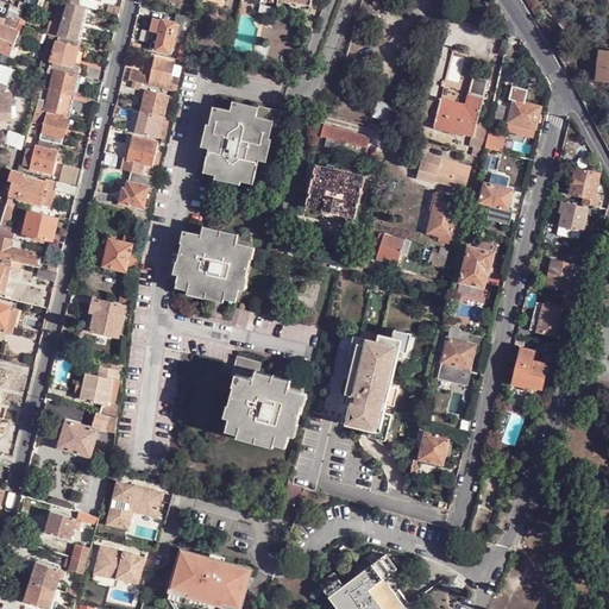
[(76,4),(68,1),(67,5),(61,26),(57,36),(62,37),(71,39),(79,42),(80,42),(81,36),(87,12),(89,7),(81,5),(76,4)]
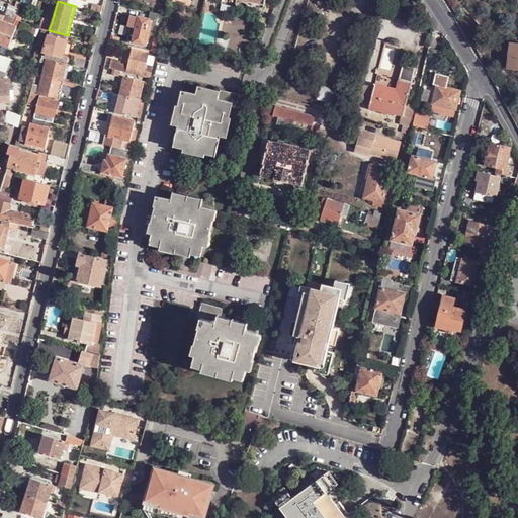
[(57,4),(50,2),(45,20),(50,21),(52,22),(57,4)]
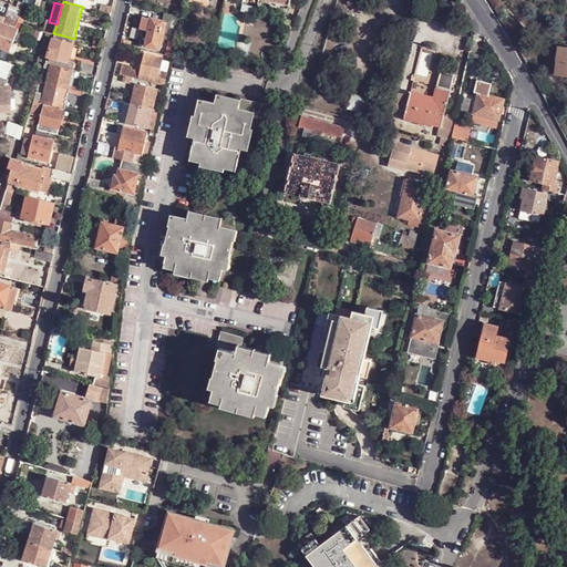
[(20,9),(9,3),(4,17),(17,21),(20,9)]
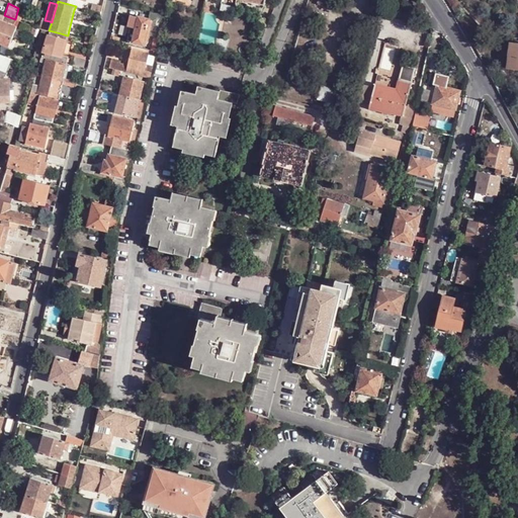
[(92,4),(90,10),(93,10),(94,10),(96,11),(101,12),(102,7),(92,4)]
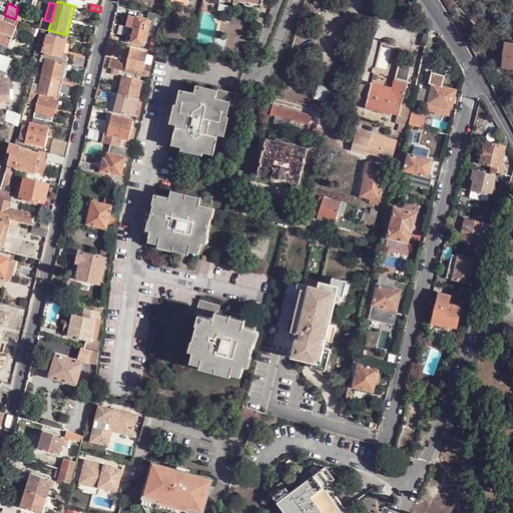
[(146,19),(129,15),(126,26),(128,26),(125,40),(141,44),(142,42),(145,43),(146,36),(149,24),(156,25),(160,26),(162,15),(158,14),(155,13),(148,11),(146,19)]
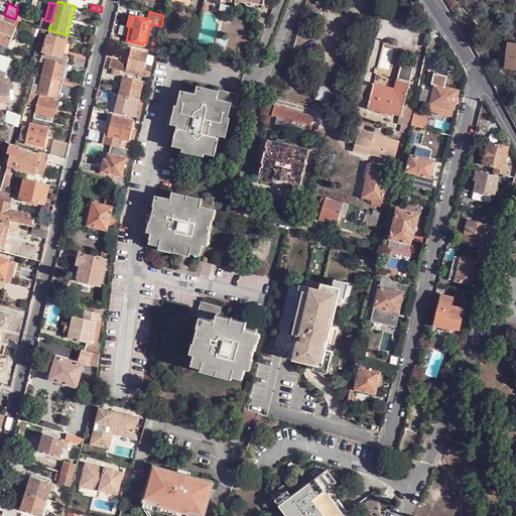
[(4,15),(1,21),(13,26),(16,20),(15,19),(4,15)]
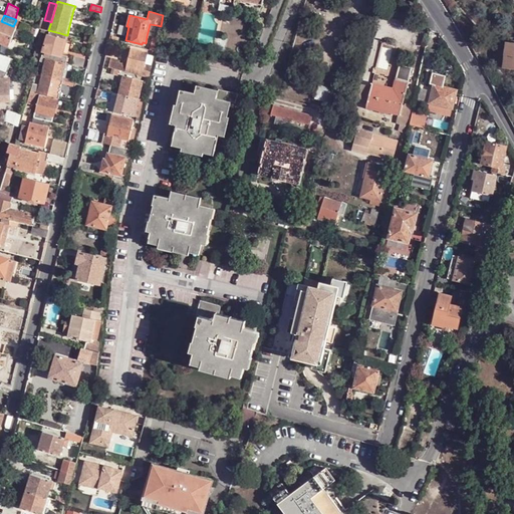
[(32,26),(35,20),(21,15),(20,18),(19,20),(21,21),(32,26)]
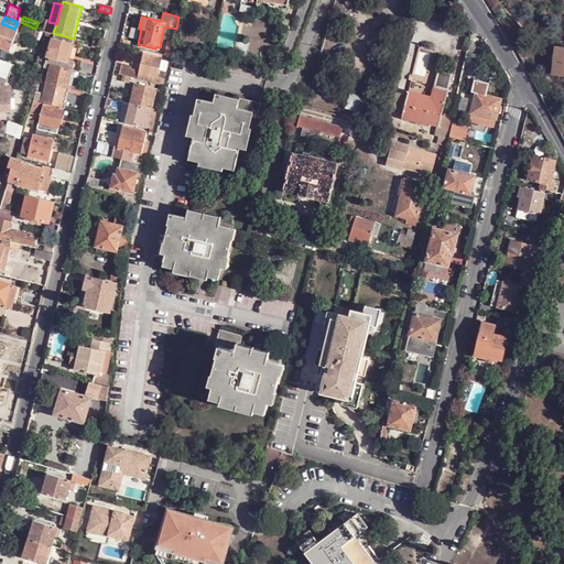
[(0,50),(9,54),(18,30),(14,29),(1,23),(0,23),(0,50)]
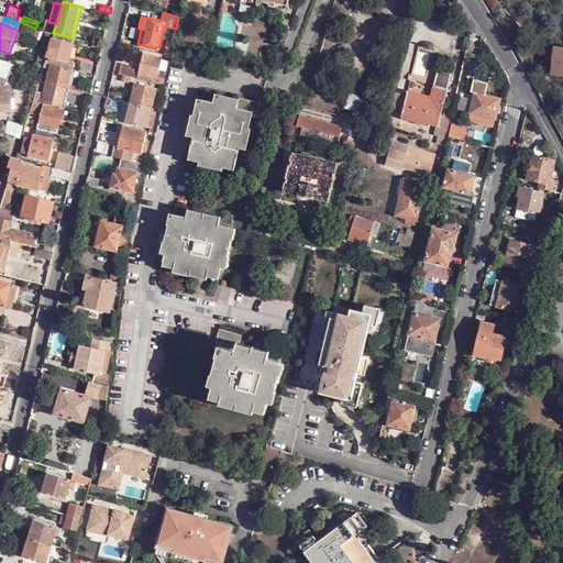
[(21,32),(39,39),(42,31),(35,29),(23,23),(21,32)]
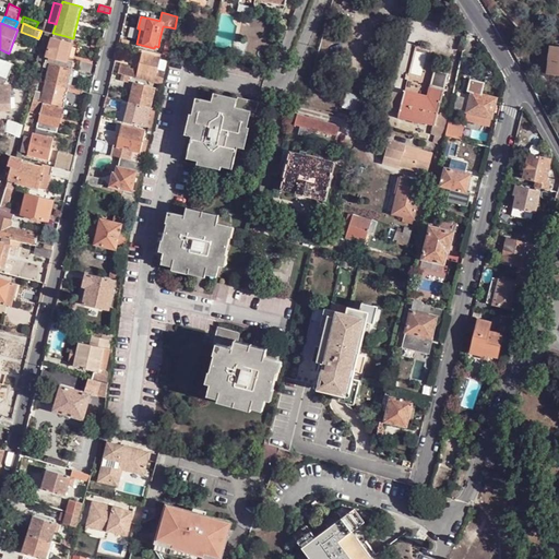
[(163,26),(159,39),(167,40),(171,42),(175,28),(170,27),(163,26)]
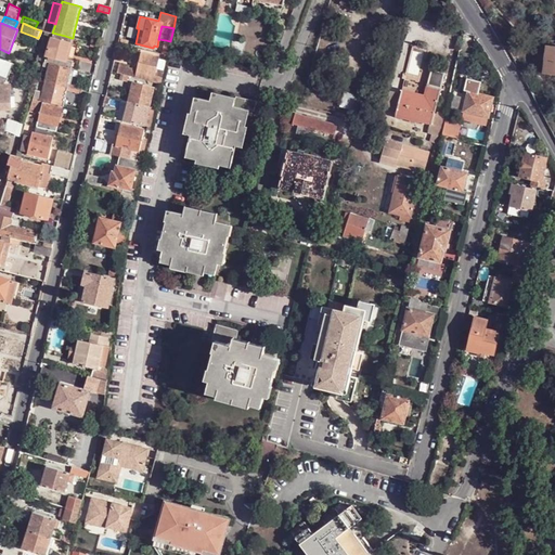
[(52,35),(47,33),(37,56),(44,59),(46,56),(51,37),(52,35)]
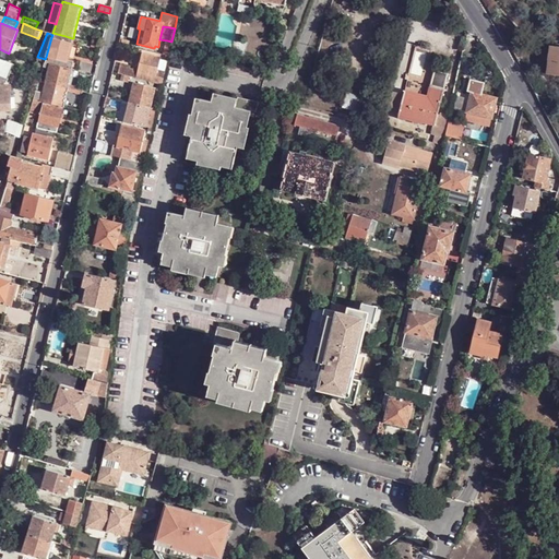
[(67,62),(71,43),(55,38),(51,37),(46,57),(56,59),(67,62)]
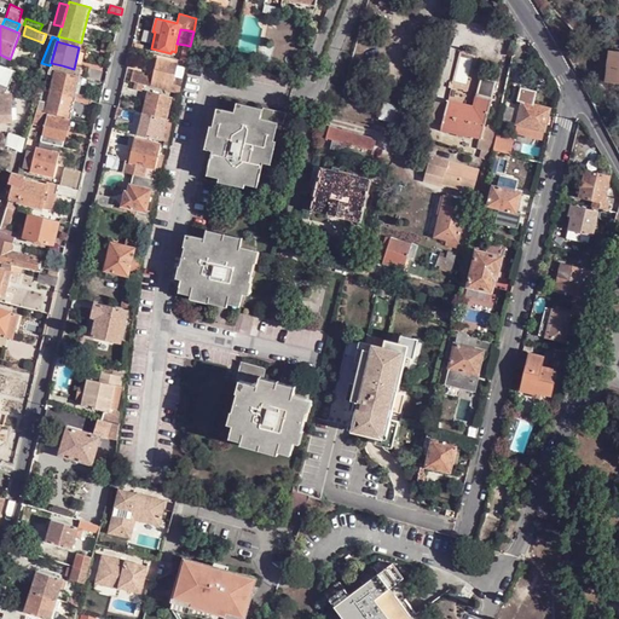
[(607,82),(618,82),(618,51),(609,51),(607,82)]
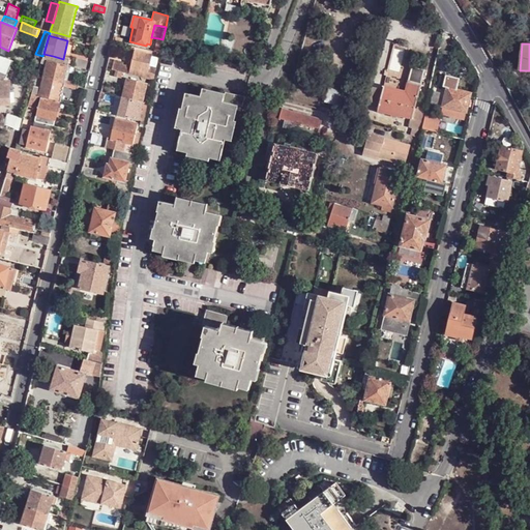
[(152,55),(135,50),(129,74),(150,79),(153,80),(155,74),(148,71),(152,55)]
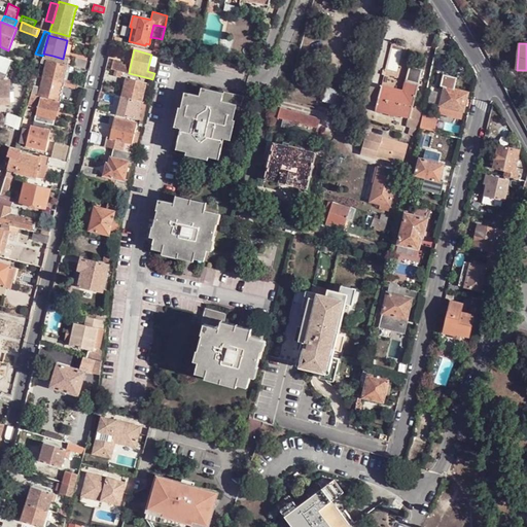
[(9,80),(4,80),(4,77),(6,77),(7,74),(12,60),(0,55),(0,103),(10,103),(9,80)]
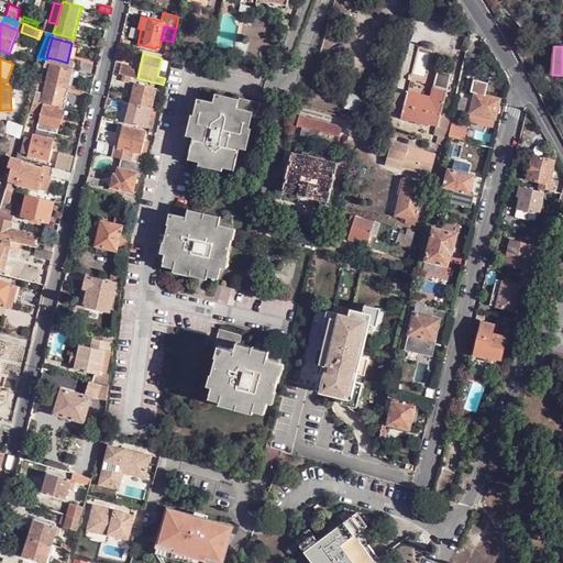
[(67,63),(56,59),(55,65),(72,69),(73,69),(74,65),(67,63)]
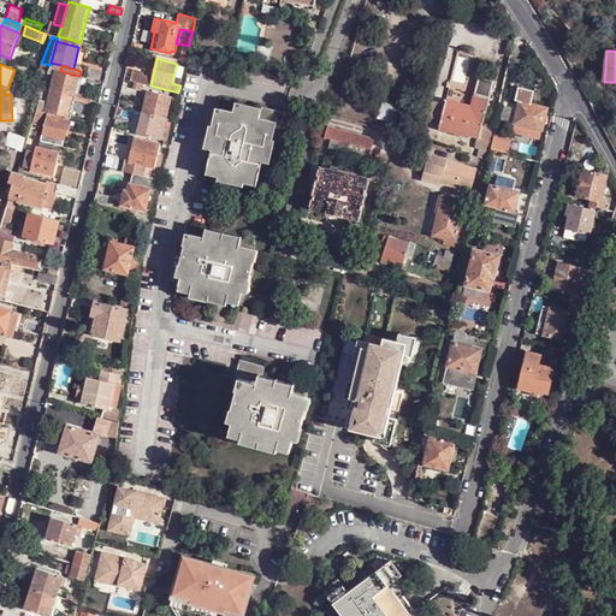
[(88,69),(86,78),(99,82),(101,71),(88,69)]
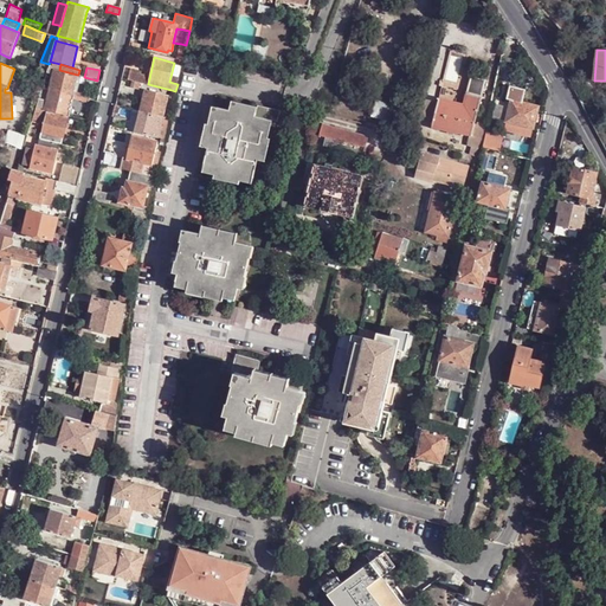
[(73,92),(78,75),(77,75),(59,70),(55,69),(50,89),(72,95),(73,92)]
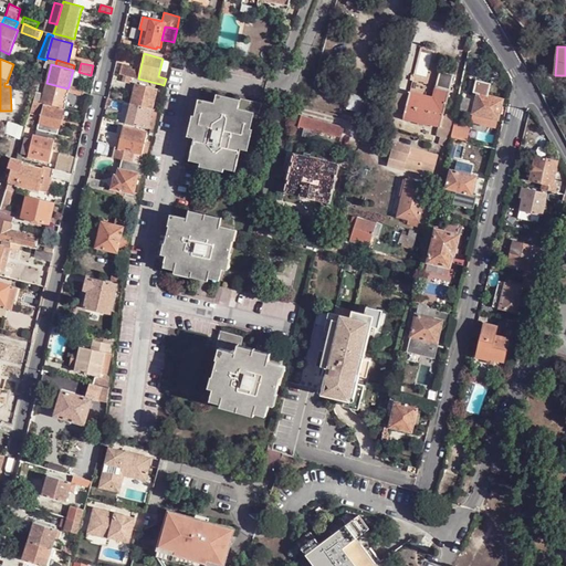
[(475,81),(472,93),(475,94),(475,93),(486,95),(489,84),(475,81)]
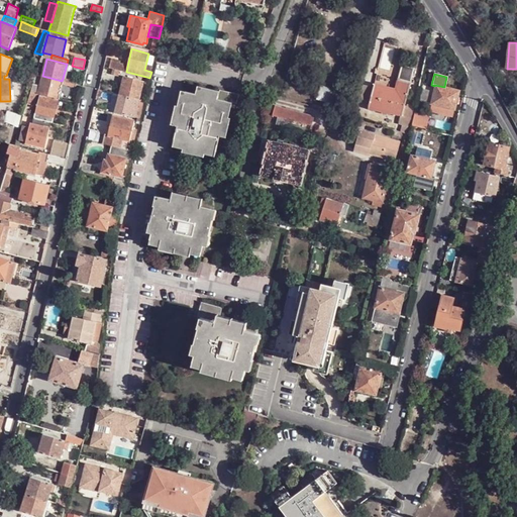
[(62,81),(42,76),(39,86),(35,85),(32,84),(31,87),(30,92),(36,93),(58,98),(62,84),(62,81)]
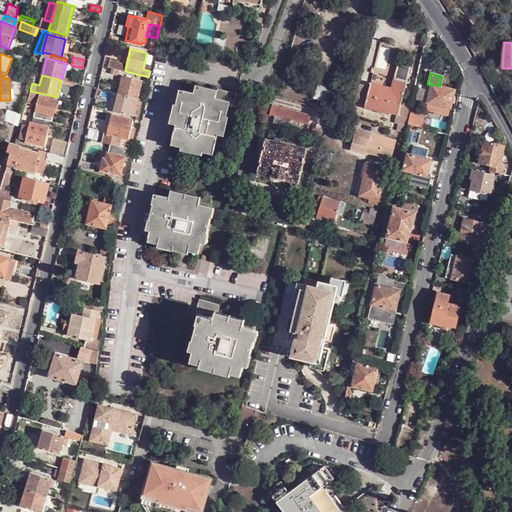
[(142,80),(123,76),(118,94),(138,98),(142,80)]
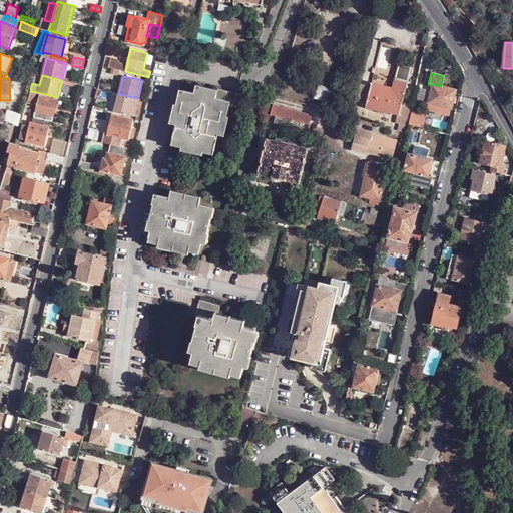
[(401,106),(407,83),(409,83),(409,82),(396,79),(394,78),(392,89),(391,92),(384,90),(385,87),(369,83),(368,84),(371,85),(365,109),(366,109),(366,107),(386,112),(385,114),(386,114),(387,112),(398,115),(400,116),(399,118),(396,117),(395,123),(408,127),(409,124),(407,124),(411,106),(403,104),(402,106),(401,106)]
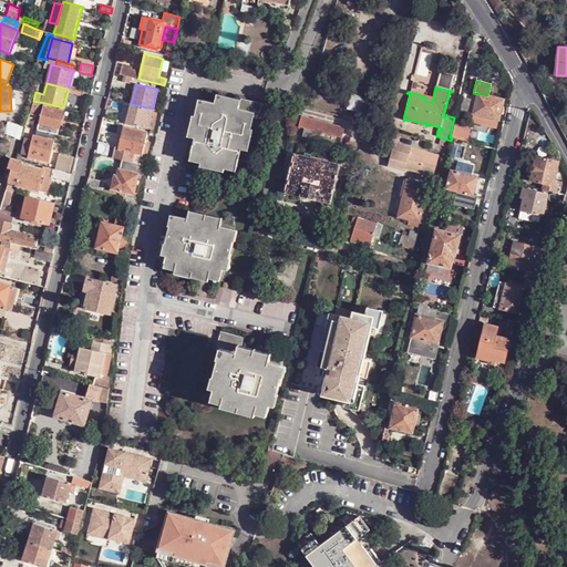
[(34,95),(26,92),(20,112),(29,114),(33,101),(34,95)]
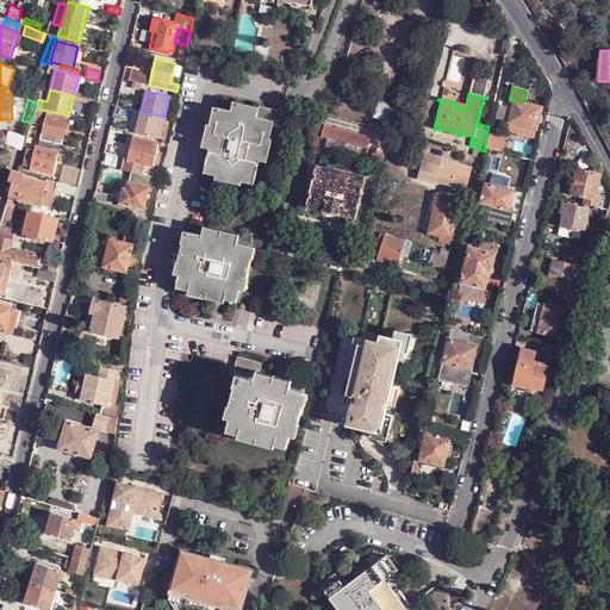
[(393,122),(397,103),(378,99),(373,117),(393,122)]
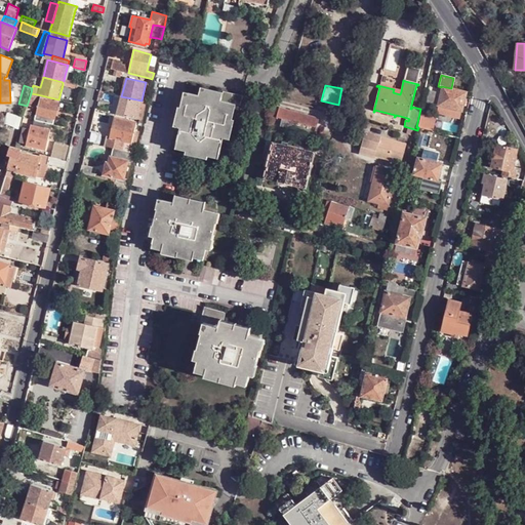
[(461,113),(467,92),(451,88),(441,86),(441,87),(436,106),(438,106),(461,112),(461,113)]
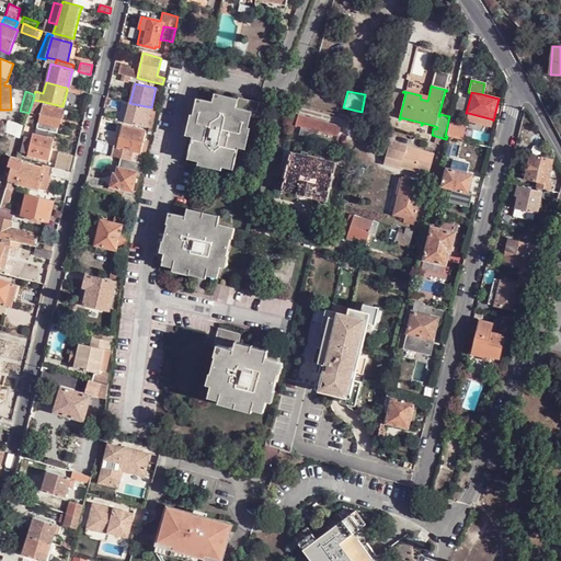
[(201,99),(197,115),(195,115),(190,136),(192,137),(189,153),(199,156),(198,160),(222,165),(224,162),(230,163),(235,147),(237,148),(241,126),(239,126),(243,110),(236,107),(237,102),(213,96),(212,101),(201,99)]
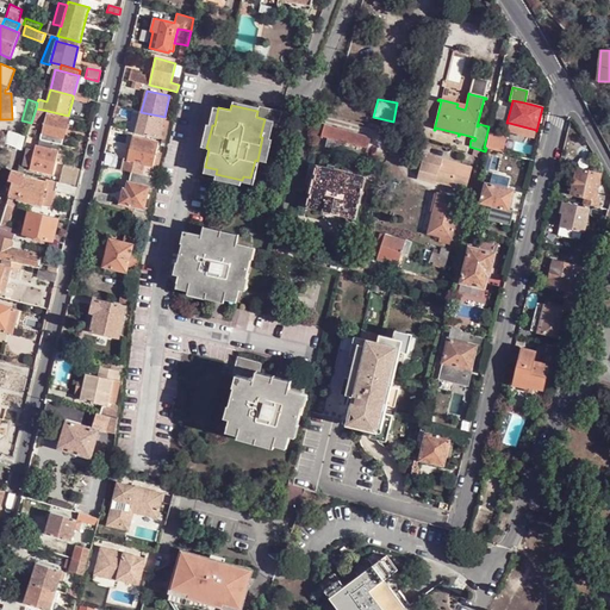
[(278,110),(259,105),(257,111),(256,117),(265,119),(275,120),(278,110)]
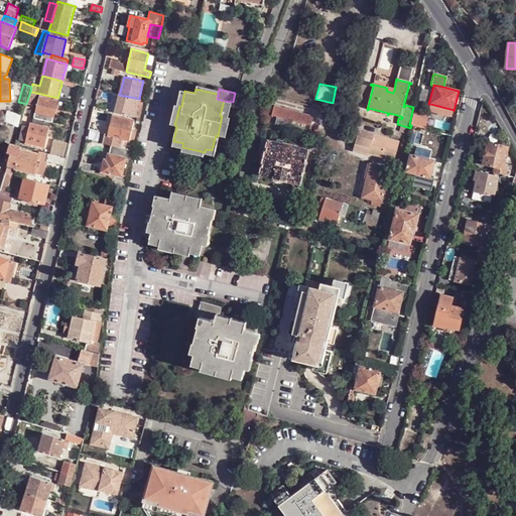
[(36,93),(30,92),(26,104),(25,108),(30,109),(36,93)]
